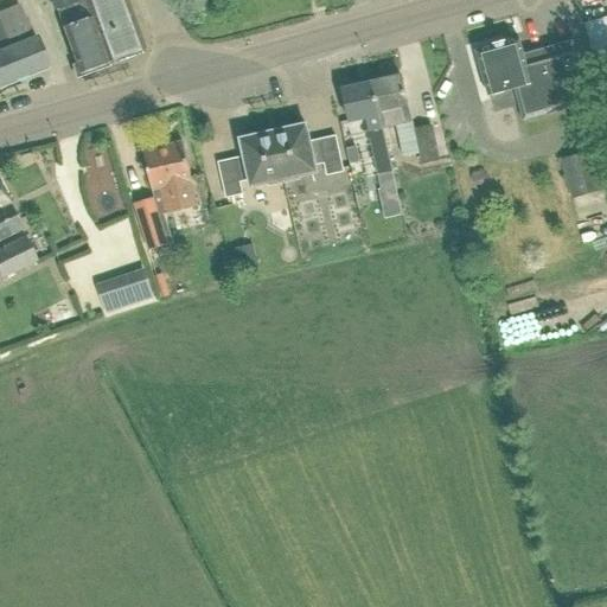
[(52,0),(78,72),(106,62),(83,0),(52,0)]
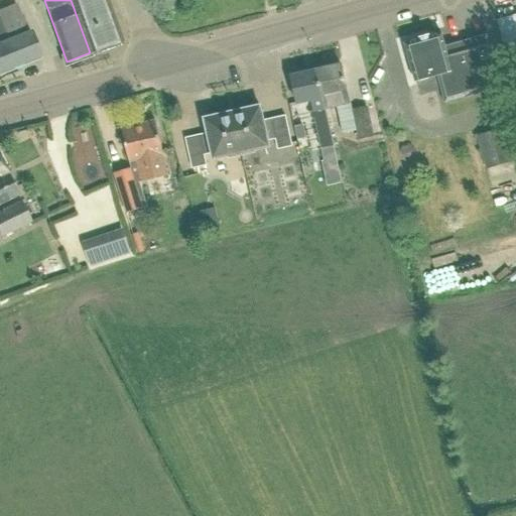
[(71,0),(90,52),(122,41),(107,0),(71,0)]
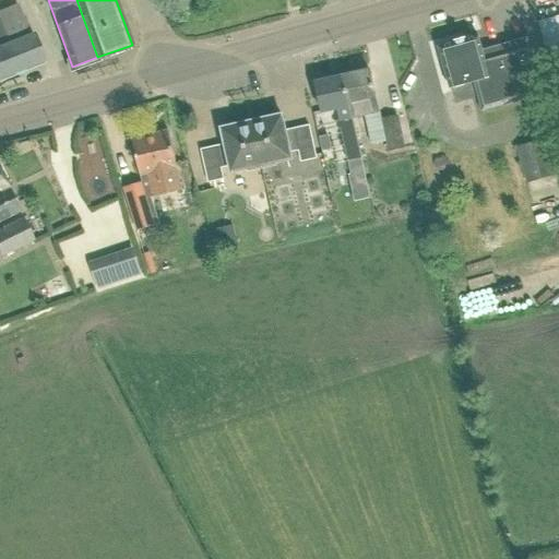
[(16,6),(0,12),(0,76),(43,60),(32,34),(28,36),(16,6)]
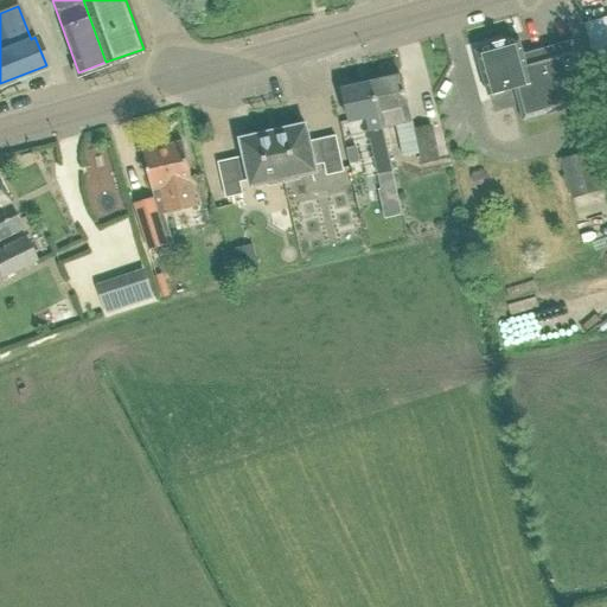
[(589,102),(574,50),(572,40),(524,53),(519,39),(477,51),(490,96),(516,89),(524,120),(589,102)]
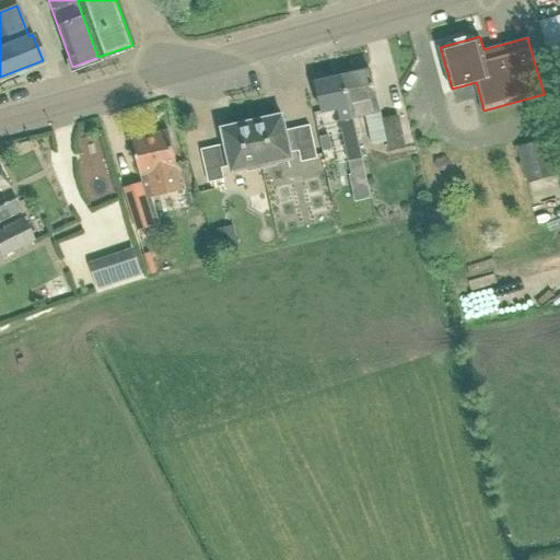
[(354,117),(365,114),(372,144),(387,141),(391,152),(405,150),(397,116),(382,119),(372,72),(343,78),(352,117),(354,117)]
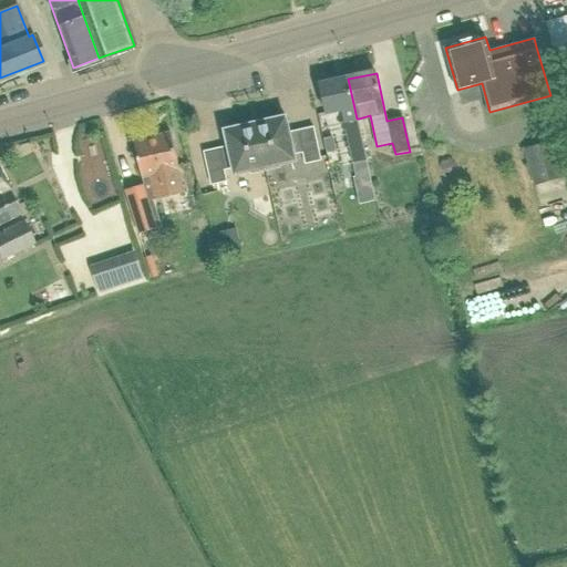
[(357,119),(348,79),(320,85),(327,114),(341,111),(353,164),(368,161),(359,119),(357,119)]
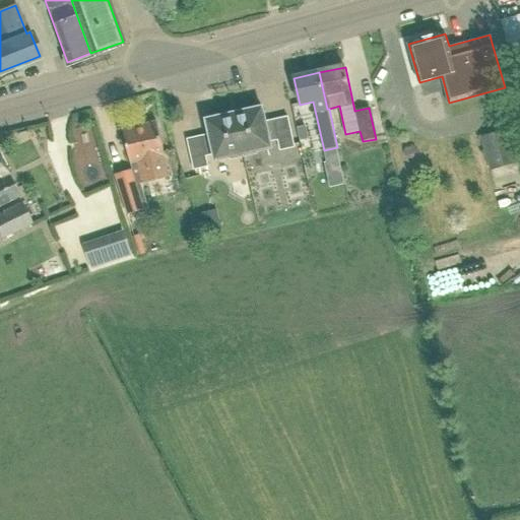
[(235,114),(243,154),(271,148),(270,142),(278,141),(280,151),(295,148),(287,117),(265,122),(262,108),(235,114)]
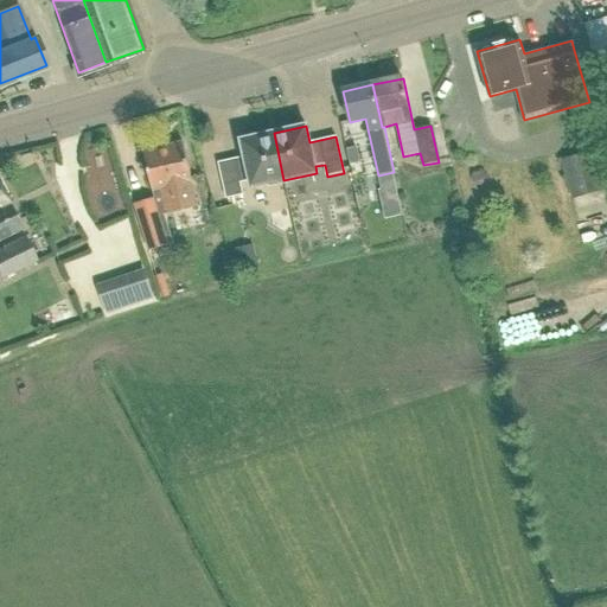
[(283,180),(274,133),(241,140),(244,157),(218,163),(225,198),(243,195),(241,183),(249,180),(251,187),(283,180)]
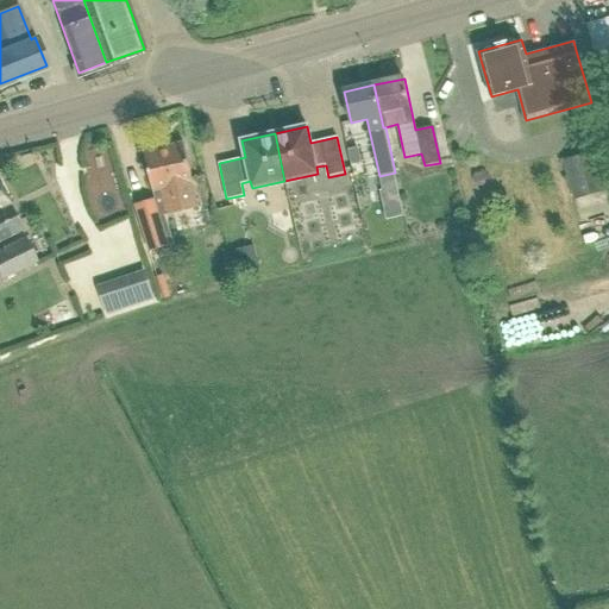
[(168,220),(200,213),(184,142),(144,151),(152,192),(162,190),(168,220)]
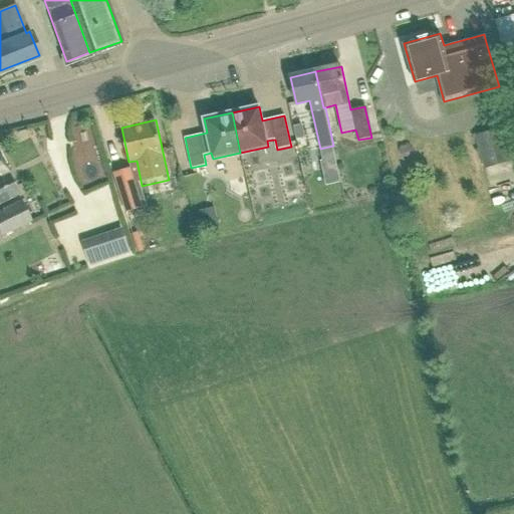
[(500,129),(477,135),(486,168),(509,162),(500,129)]
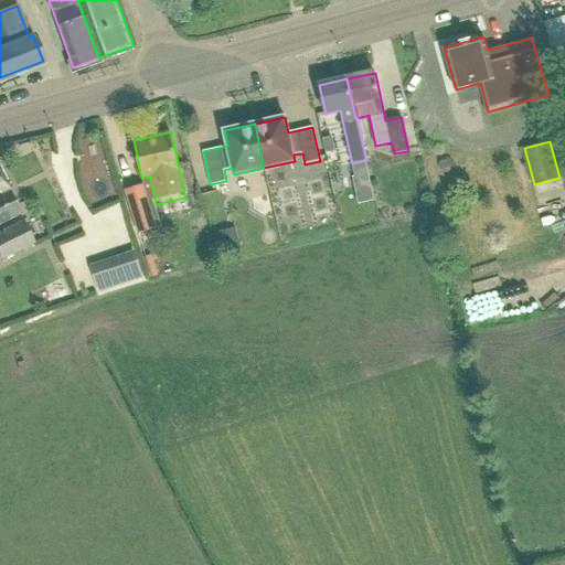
[(0,222),(20,212),(0,172),(0,222)]
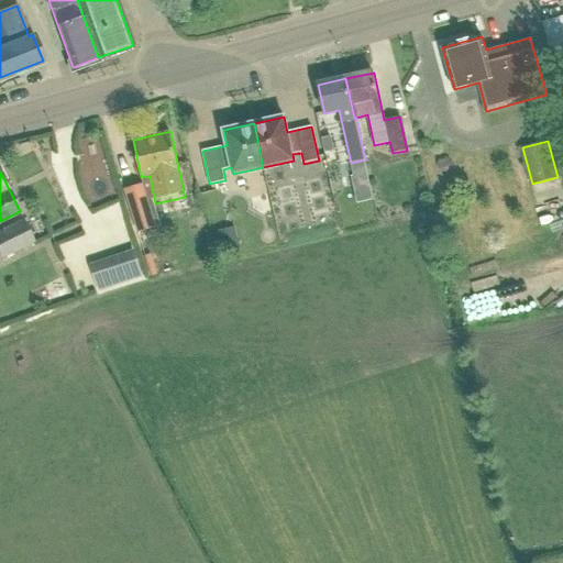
[(124,190),(139,232),(156,225),(143,184),(124,190)]
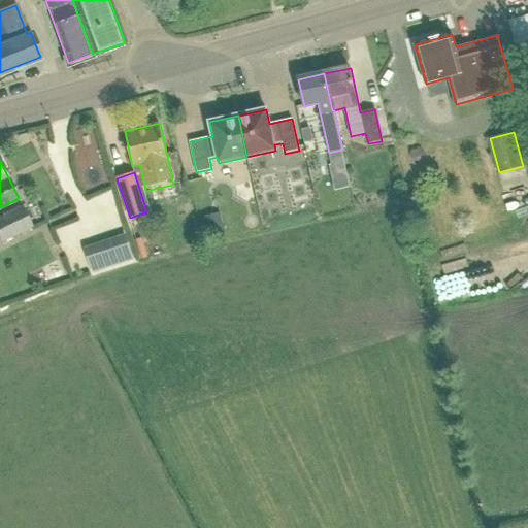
[(0,242),(0,243),(33,227),(22,204),(0,215),(0,242)]
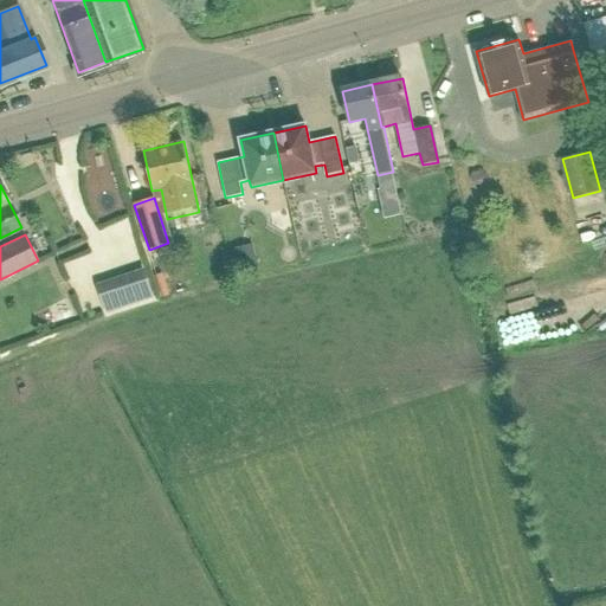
[(238,272),(258,268),(252,245),(232,250),(238,272)]
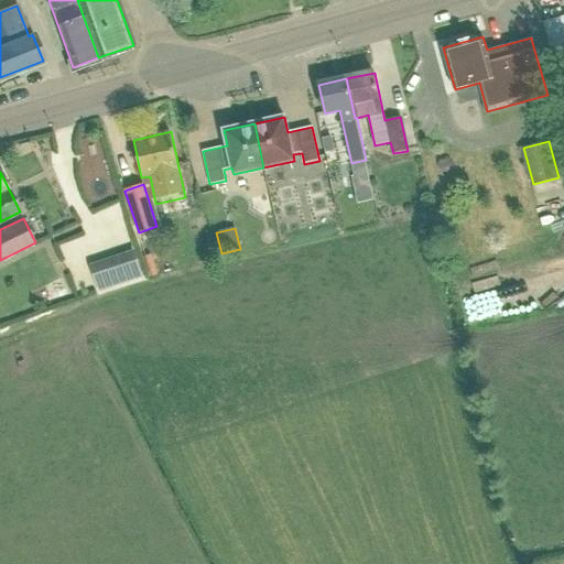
[(58,304),(77,297),(72,281),(53,286),(58,304)]
